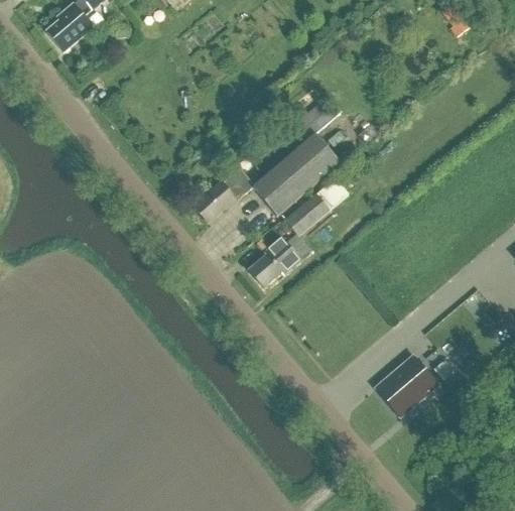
[(76,0),(56,17),(59,20),(46,31),(63,51),(94,26),(85,15),(102,0),(76,0)]
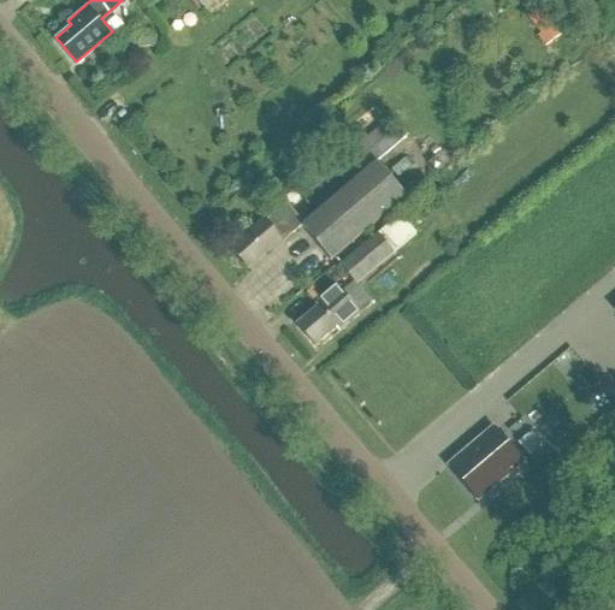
[(135,39),(158,39),(158,24),(135,24),(135,39)]
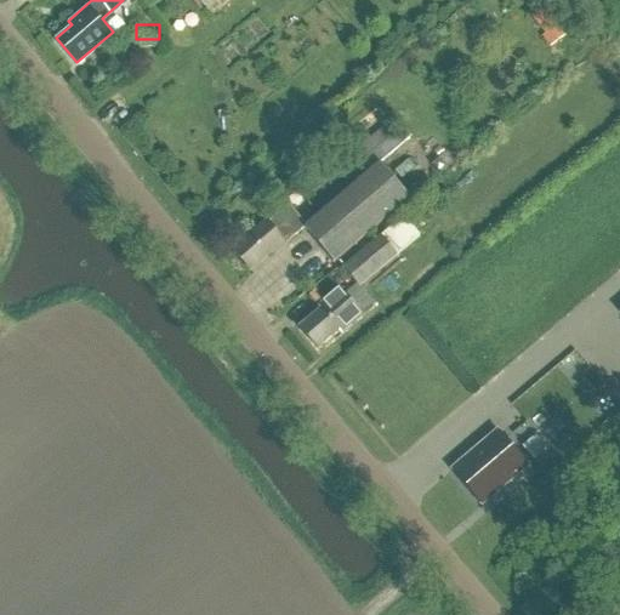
[(353,138),(368,157),(413,121),(405,112),(398,118),(391,109),(353,138)]
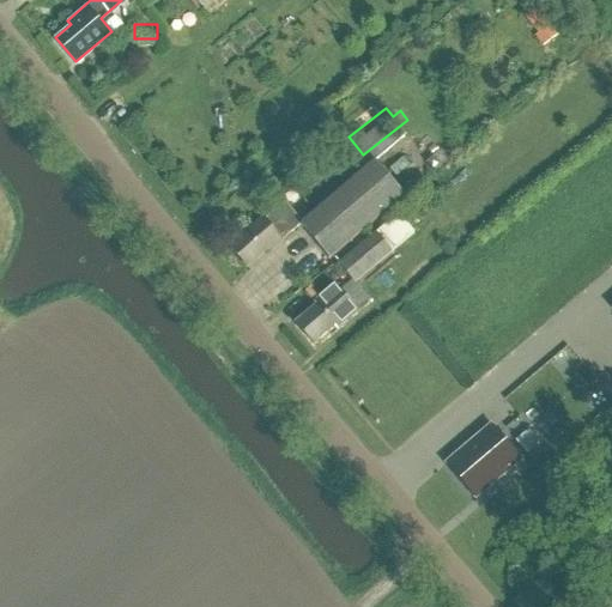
[(376,157),(302,219),(301,220),(332,256),(405,193),(404,192),(424,174),(395,141),(377,158),(376,157)]
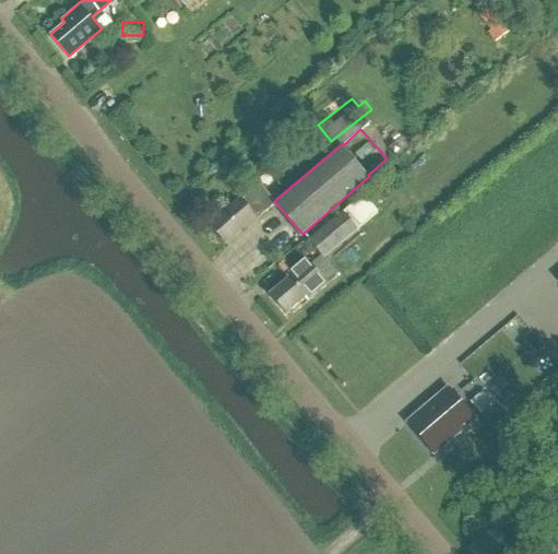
[(260,181),(244,197),(241,195),(210,222),(227,240),(246,224),(247,226),(259,216),(258,215),(275,200),(260,181)]
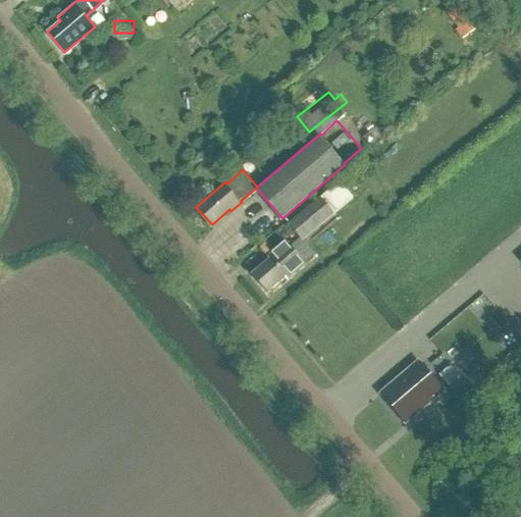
[(337,179),(319,196),(332,211),(351,196),(337,179)]
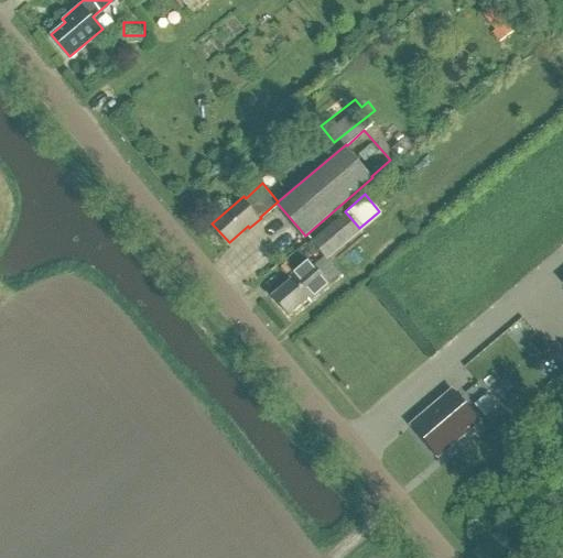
[(345,211),(312,240),(327,258),(359,228),(345,211)]
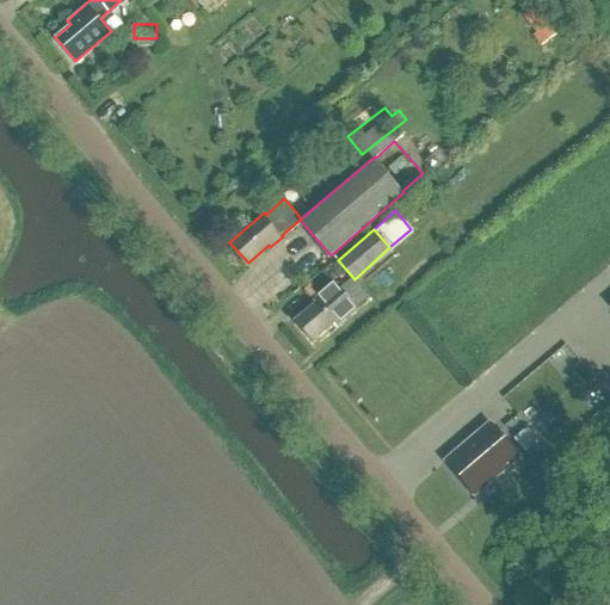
[(314,301),(295,318),(294,318),(293,318),(312,340),(313,339),(313,338),(332,322),(334,325),(355,307),(355,308),(356,307),(333,281),(312,298),(314,301)]
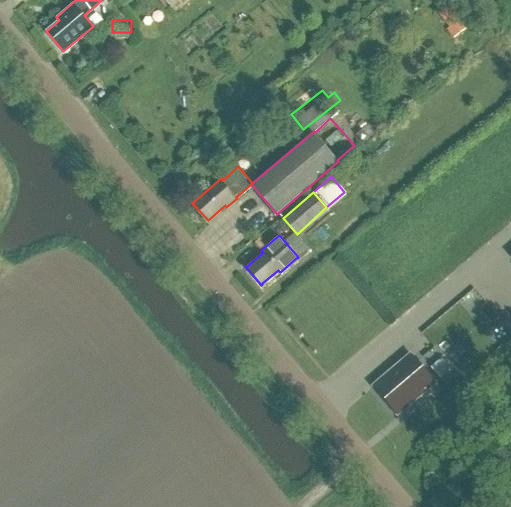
[(373,384),(397,413),(434,380),(410,352),(373,384)]
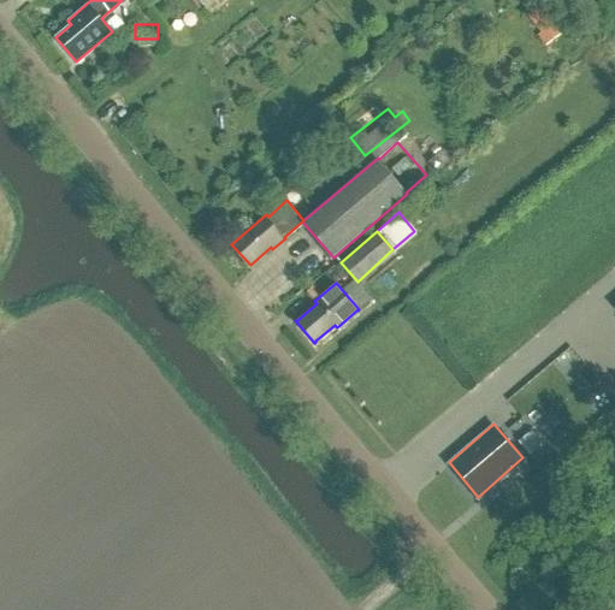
[(540,440),(528,451),(534,459),(548,449),(540,440)]
